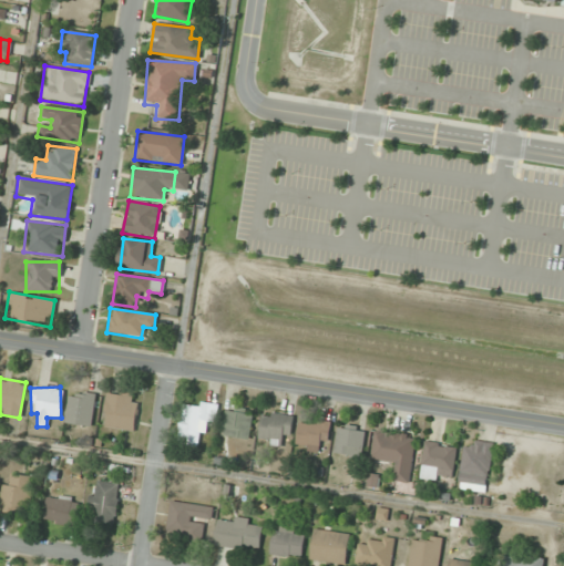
[(91,426),(96,395),(69,391),(63,423),(91,426)]
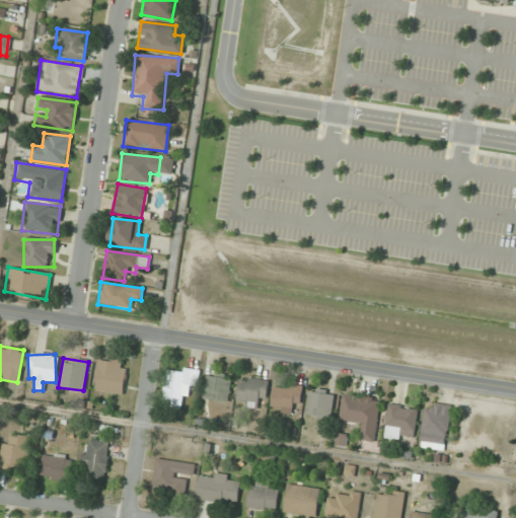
[(93,391),(122,394),(125,362),(96,359),(93,391)]
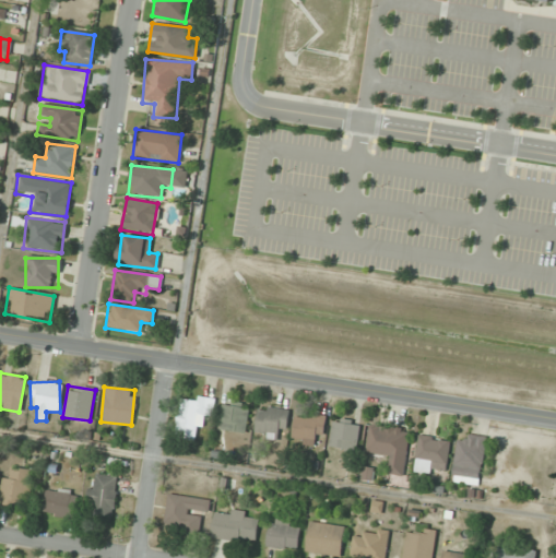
[(213,400),(178,395),(174,438),(196,440),(198,422),(210,423),(213,400)]
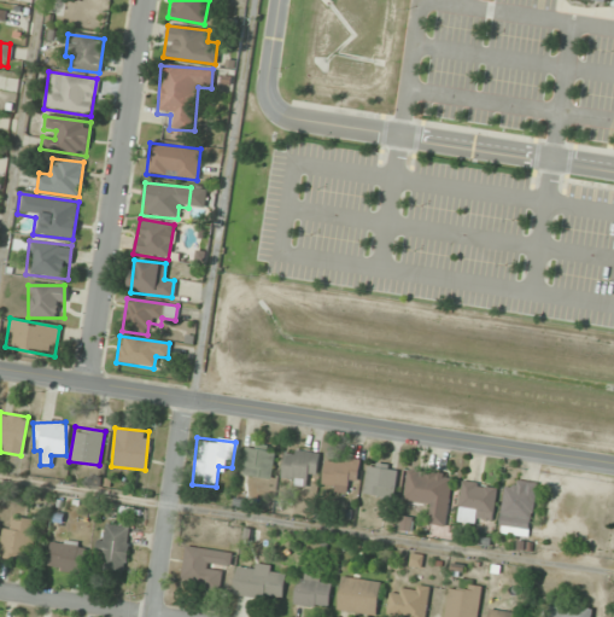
[(239,475),(268,479),(274,449),(245,444),(239,475)]
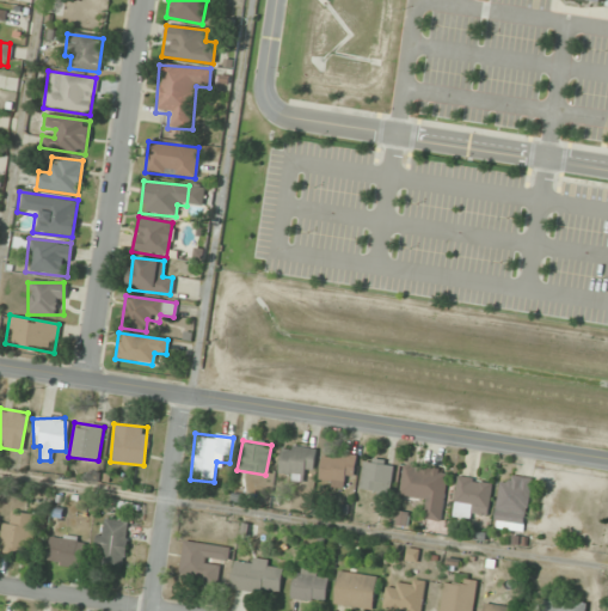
[(302,474),(311,475),(314,450),(281,445),(276,478),(301,482),(302,474)]
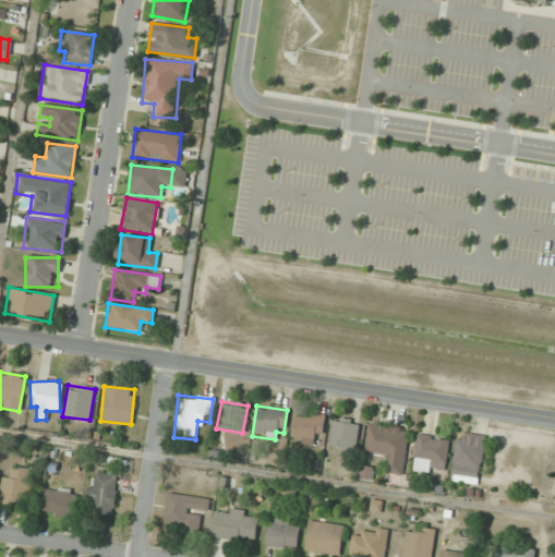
[(288,440),(317,446),(324,418),(294,411),(288,440)]
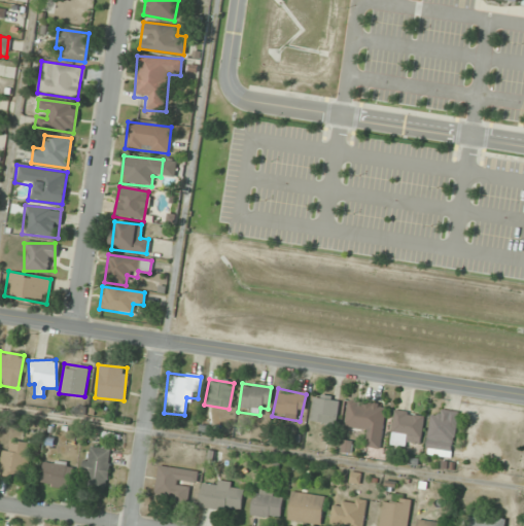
[(337,398),(312,395),(309,422),(334,425),(337,398)]
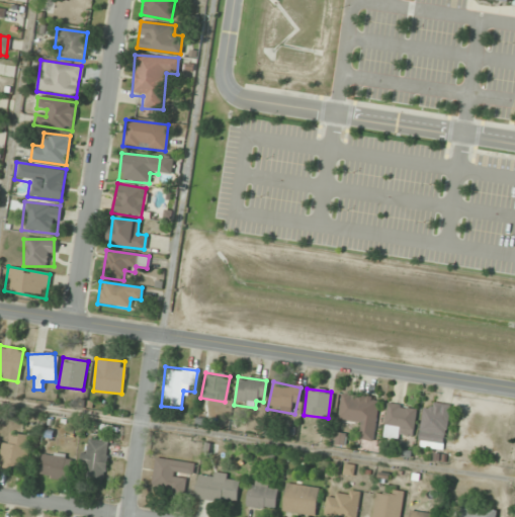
[(373,441),(377,398),(339,394),(336,421),(356,423),(354,439),(373,441)]
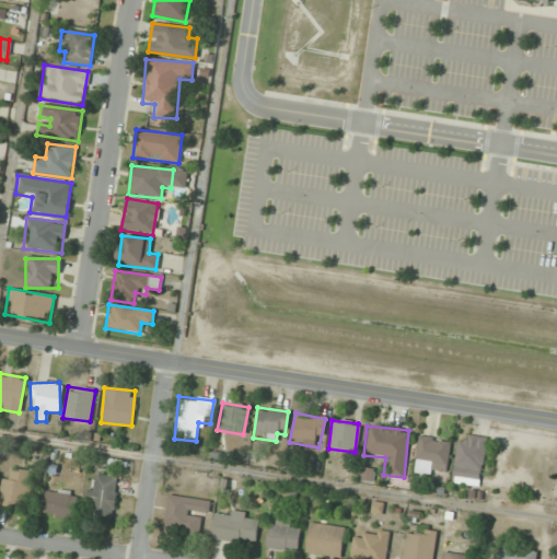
[(485,439),(457,434),(451,481),(478,485),(485,439)]
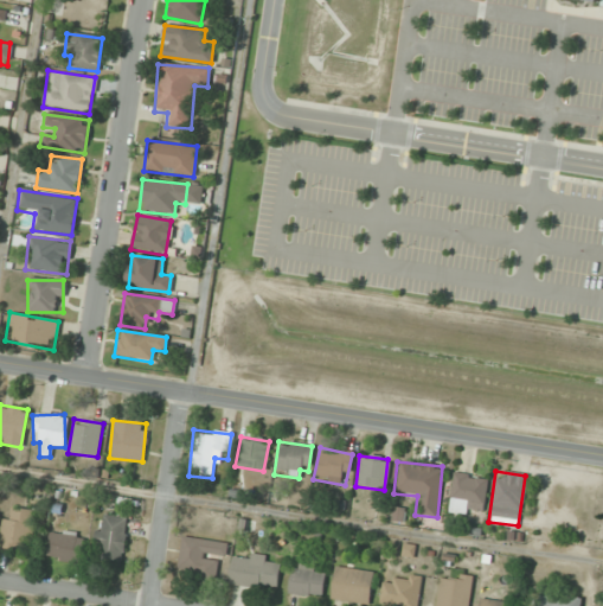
[(448,511),(481,516),(486,478),(453,473),(448,511)]
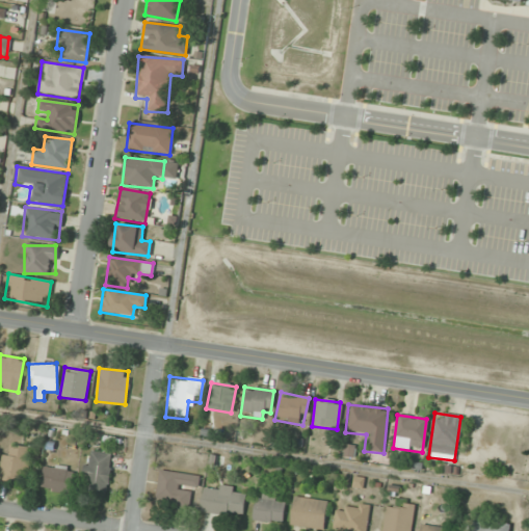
[(106,496),(110,454),(84,451),(80,493),(106,496)]
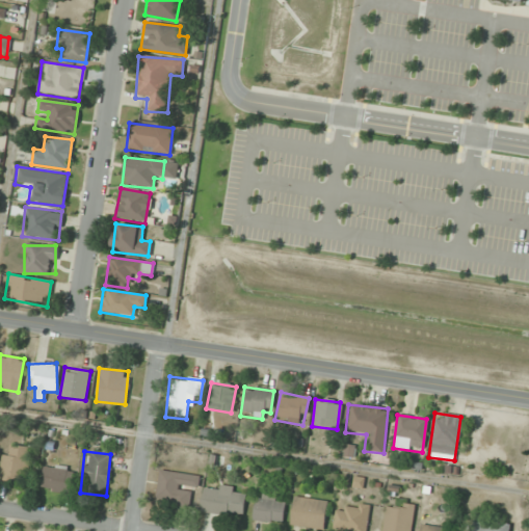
[(40,489),(70,495),(74,470),(44,465),(40,489)]
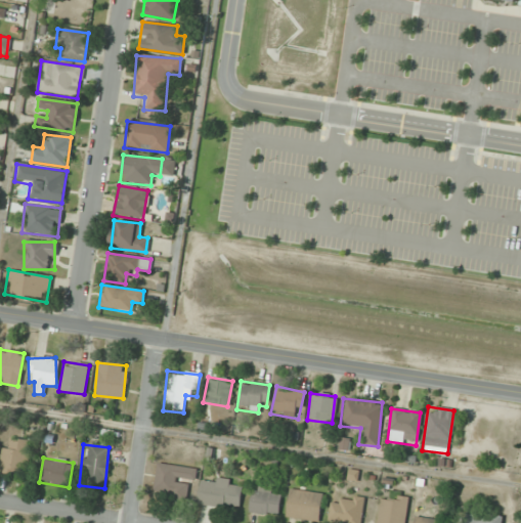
[(188,502),(193,469),(157,464),(152,495),(188,502)]
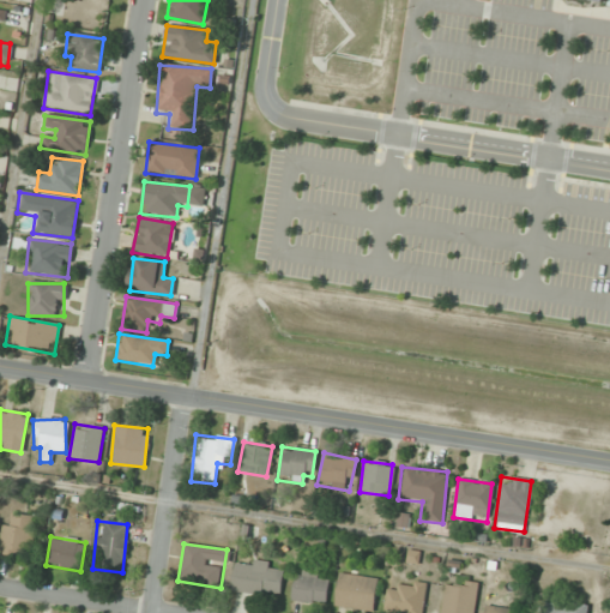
[(278,596),(282,564),(234,559),(230,592),(278,596)]
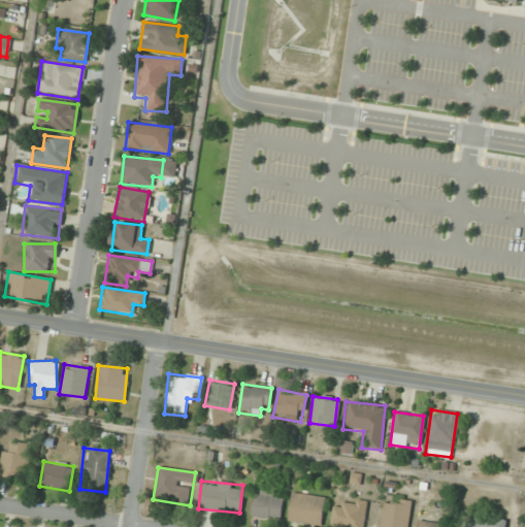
[(281,493),(251,493),(251,518),(281,518),(281,493)]
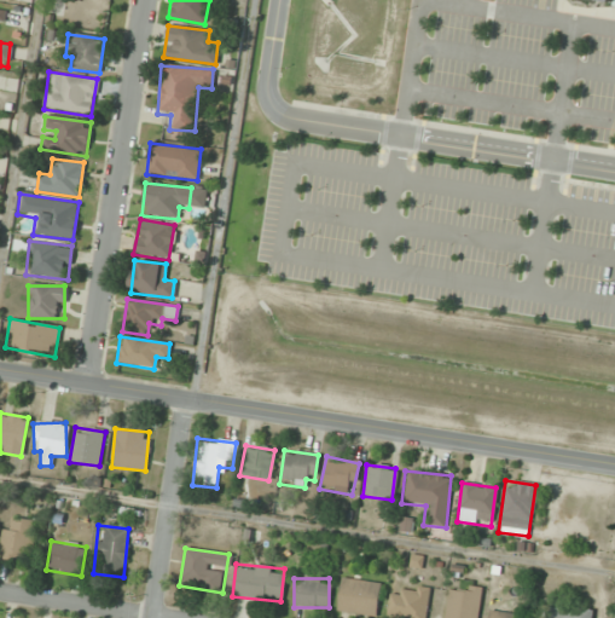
[(335,611),(375,617),(379,584),(341,578),(335,611)]
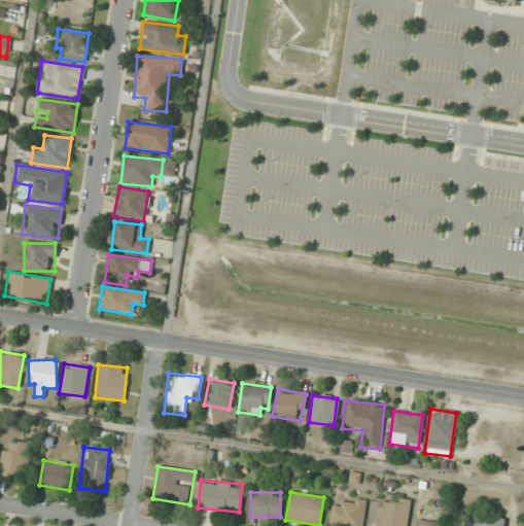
[(406,525),(410,499),(382,496),(378,525),(406,525)]
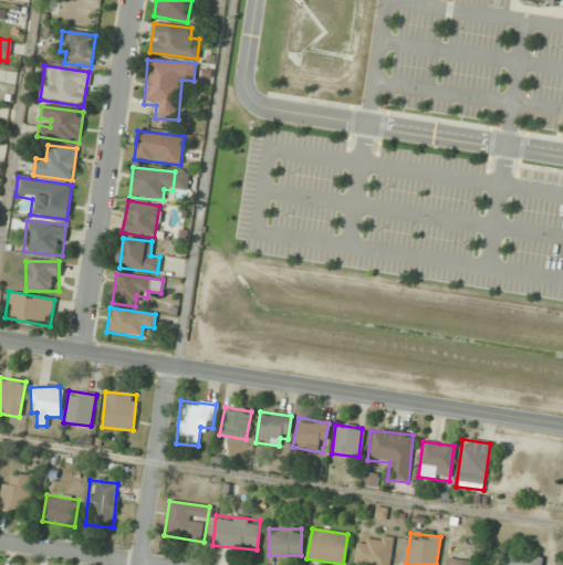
[(389,564),(391,536),(368,536),(367,544),(355,544),(354,564),(389,564)]
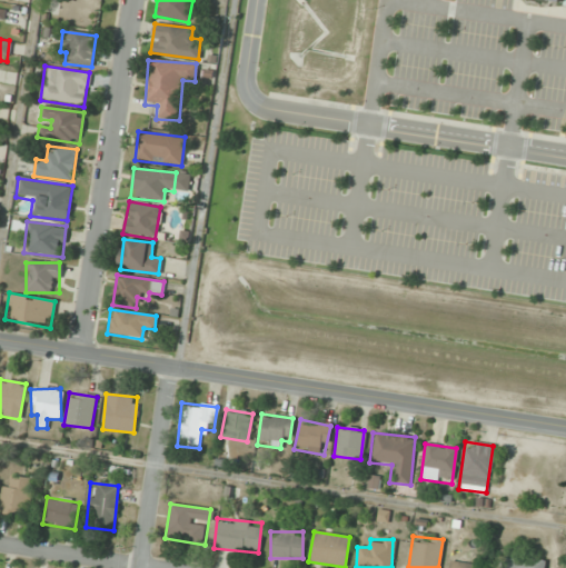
[(543,567),(545,562),(504,552),(499,567),(543,567)]
